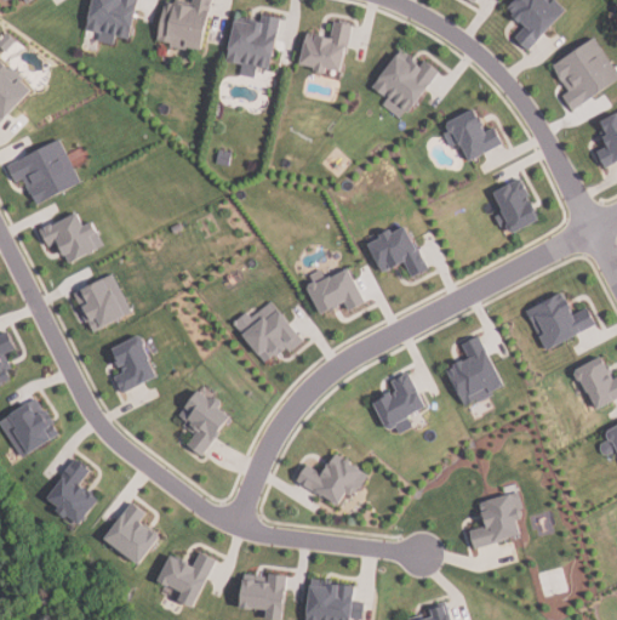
[(136,0),(129,39),(114,35),(112,44),(97,40),(98,32),(86,29),(92,0),(136,0)]
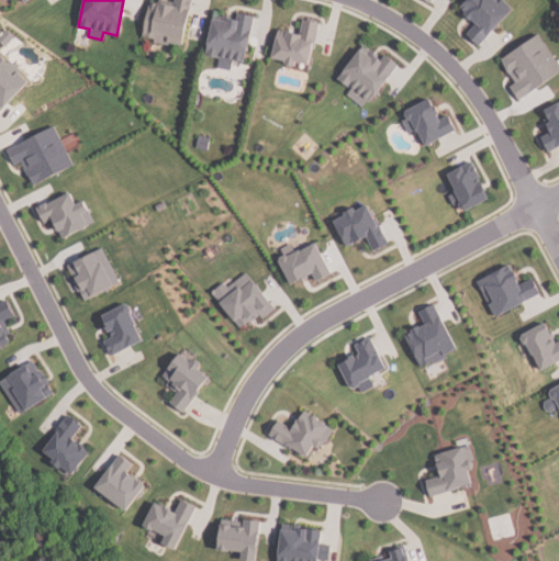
[(189,0),(180,45),(167,43),(167,45),(154,42),(155,38),(142,36),(148,1),(172,7),(174,0),(189,0)]
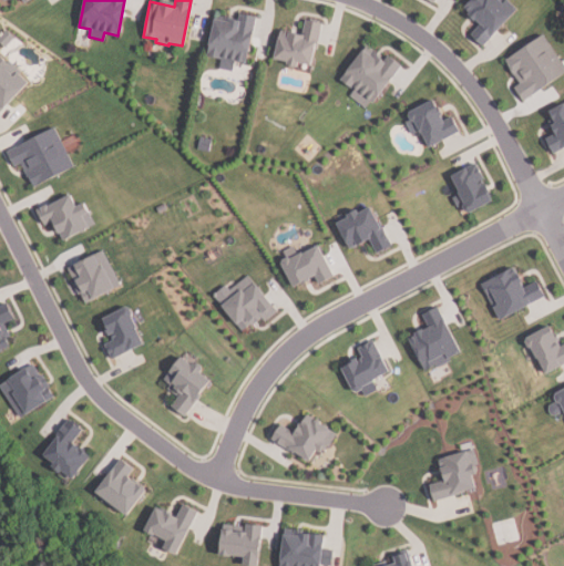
[(518,9),(482,45),(470,34),(480,23),(475,20),(474,22),(461,9),(469,0),(500,0),(503,3),(508,0),(518,9)]
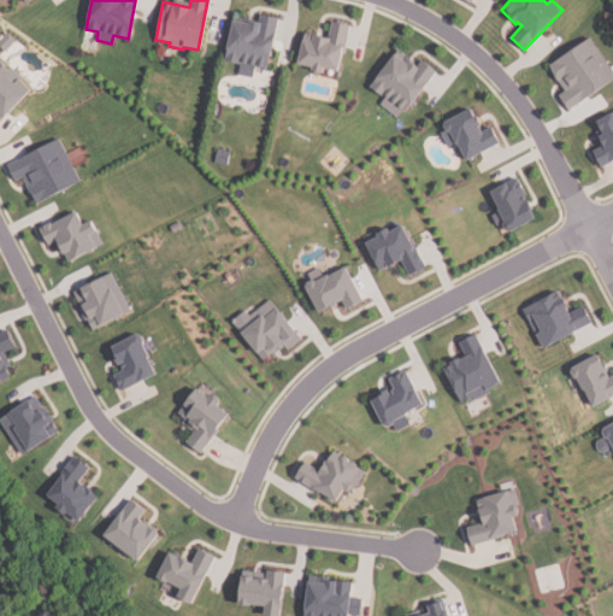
[(255,23),(229,18),(222,60),(264,68),(273,17),(258,15),(255,23)]
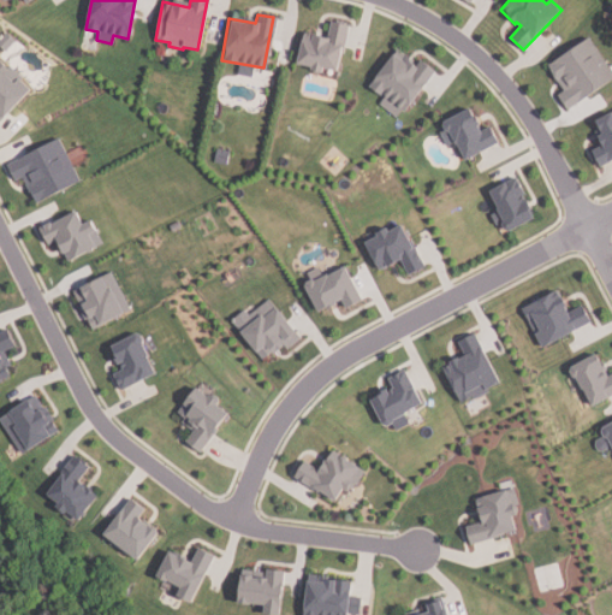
[(348,25),(337,72),(321,69),(320,72),(310,70),(310,67),(296,64),(303,33),(326,37),(330,21),(348,25)]
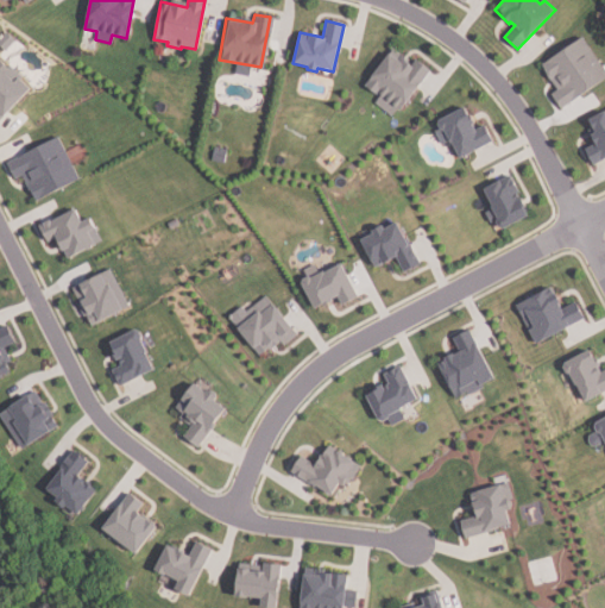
[(604,68),(604,79),(561,108),(550,93),(558,89),(541,64),(584,36),(604,68)]
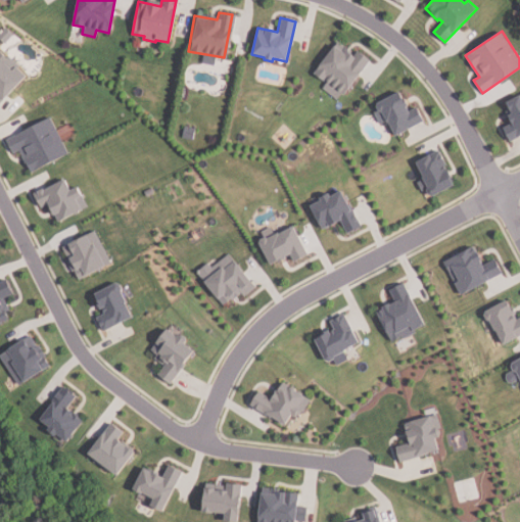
[(369,60),(342,94),(340,93),(334,99),(320,88),(324,83),(312,73),(337,41),(350,51),(348,53),(352,56),(357,50),(369,60)]
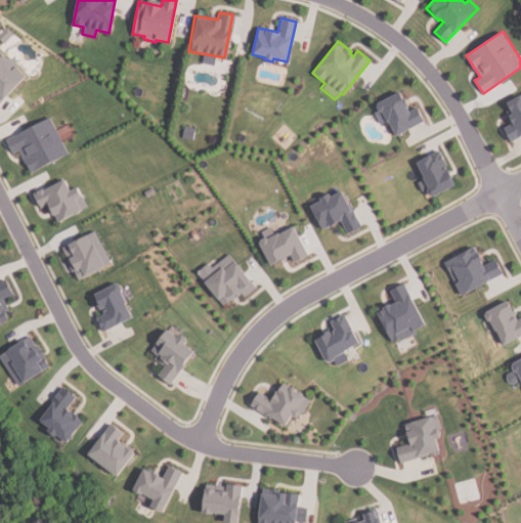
[(0,53),(5,57),(1,61),(11,71),(14,68),(25,77),(0,101),(0,53)]
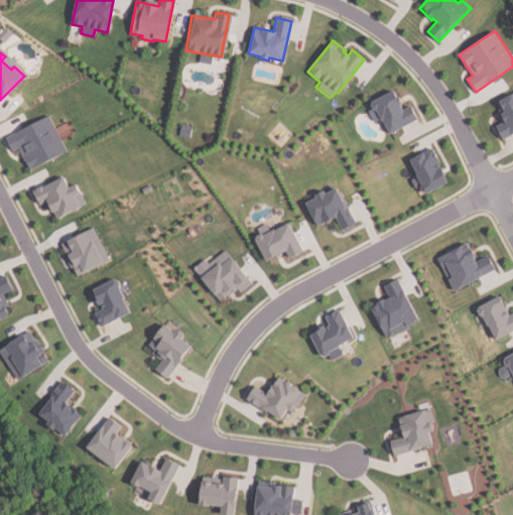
[(417,120),(390,133),(383,120),(381,121),(380,119),(374,123),(368,111),(372,109),(371,106),(372,102),(393,92),(397,99),(399,98),(401,103),(400,104),(402,110),(411,106),(417,120)]
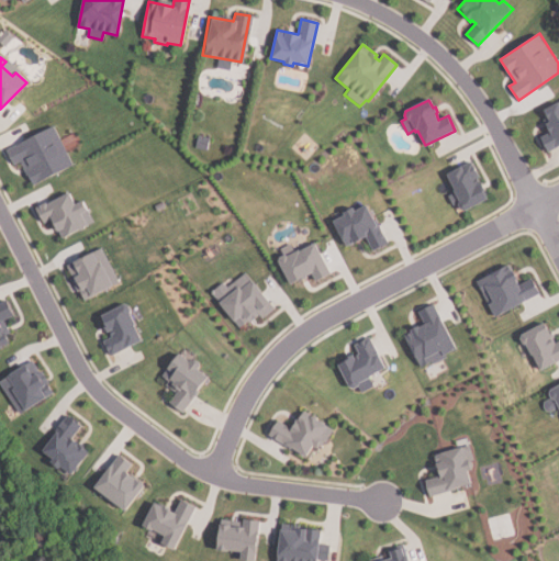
[(558,147),(548,153),(539,136),(547,132),(545,127),(546,126),(543,120),(547,118),(544,110),(558,101),(558,147)]
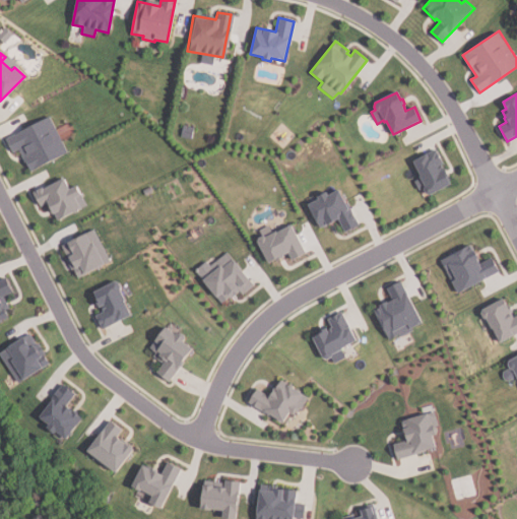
[(48,115),(67,152),(29,172),(25,165),(24,166),(16,150),(11,153),(3,138),(48,115)]
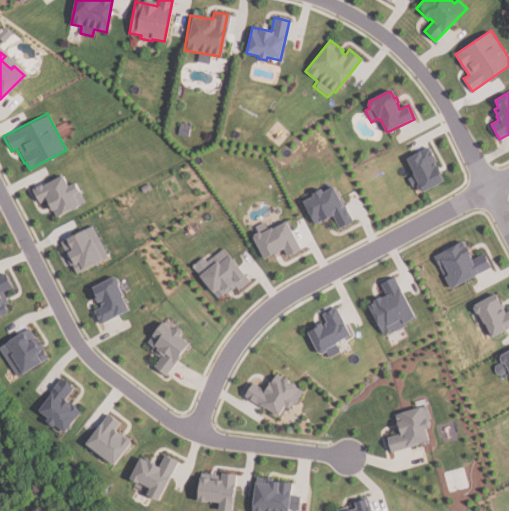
[(176,134),(179,123),(189,125),(187,136),(176,134)]
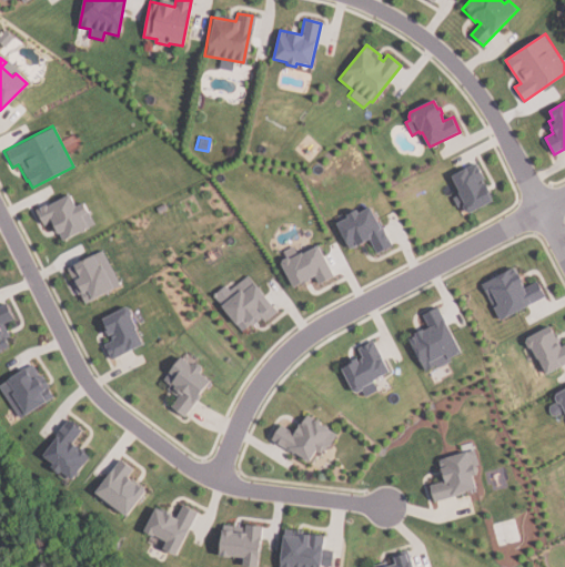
[(495,202),(471,213),(466,212),(464,208),(465,204),(457,208),(453,198),(460,194),(455,185),(453,186),(449,176),(477,163),(485,179),(483,180),(485,184),(486,183),(495,202)]
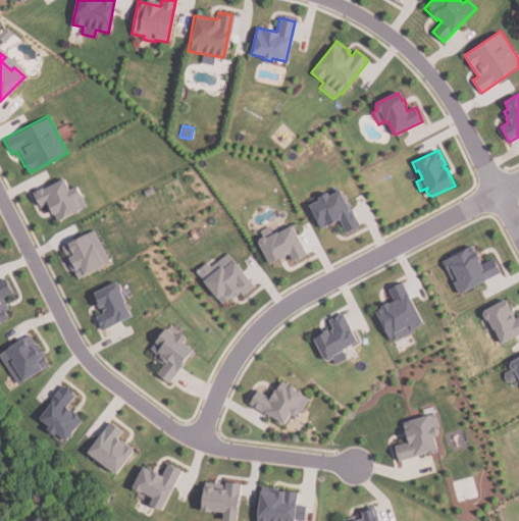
[(68,190),(63,179),(49,187),(48,185),(32,193),(39,208),(47,204),(55,221),(86,207),(76,187),(68,190)]
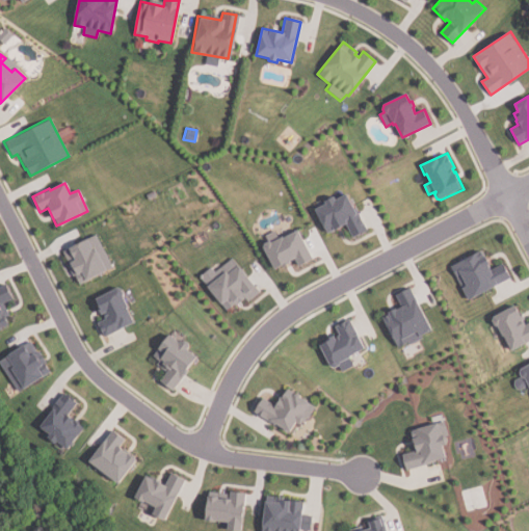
[(155,195),(148,200),(144,194),(152,191),(155,195)]
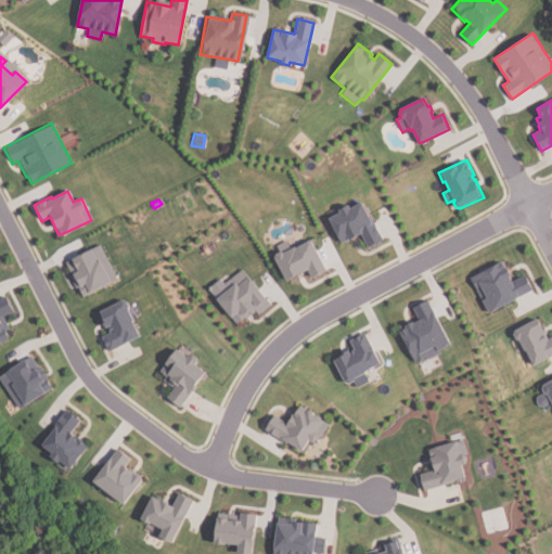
[(339,213),(338,210),(348,206),(349,209),(362,203),(381,241),(368,247),(361,233),(341,244),(329,218),(339,213)]
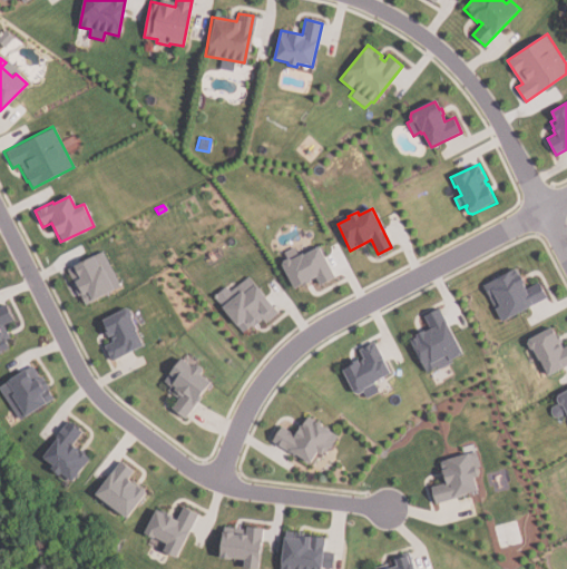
[(315,276),(320,285),(334,277),(319,247),(303,255),(302,254),(291,260),(289,258),(284,261),(282,265),(293,288),(302,284),(303,285),(309,282),(308,280),(315,276)]
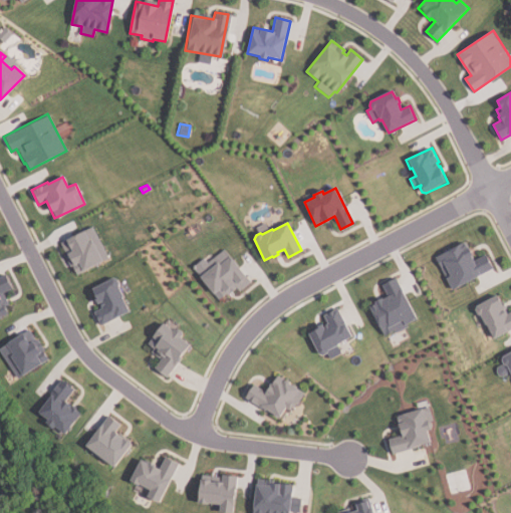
[(91,226),(107,259),(75,274),(71,266),(69,267),(64,255),(65,255),(59,242),(91,226)]
